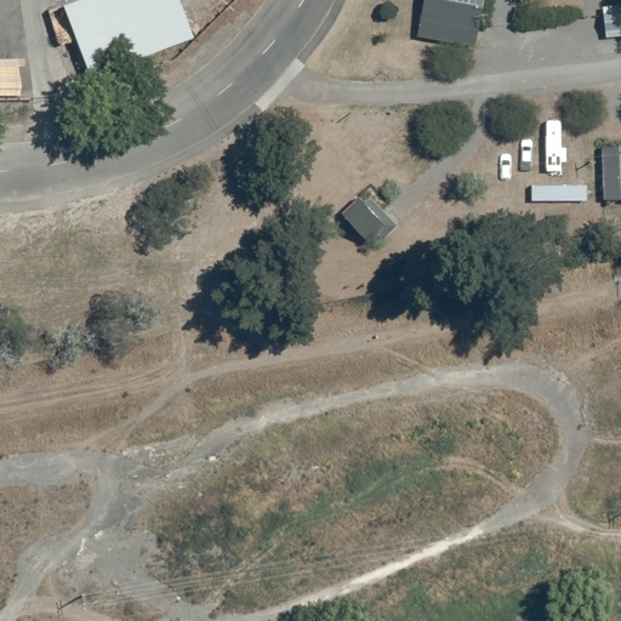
[(194,35),(181,0),(72,0),(63,4),(91,75),(194,35)]
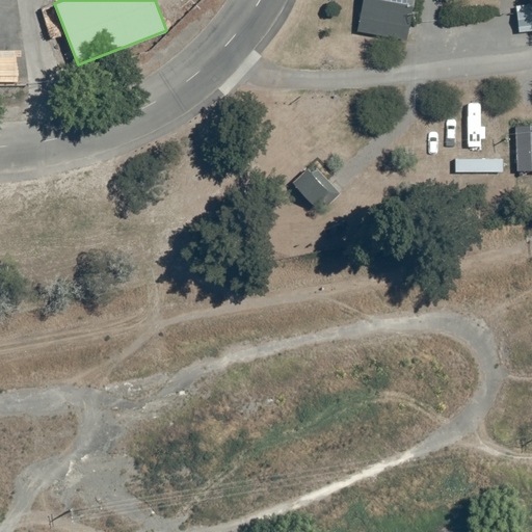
[(362,0),(357,30),(406,40),(414,0),(362,0)]
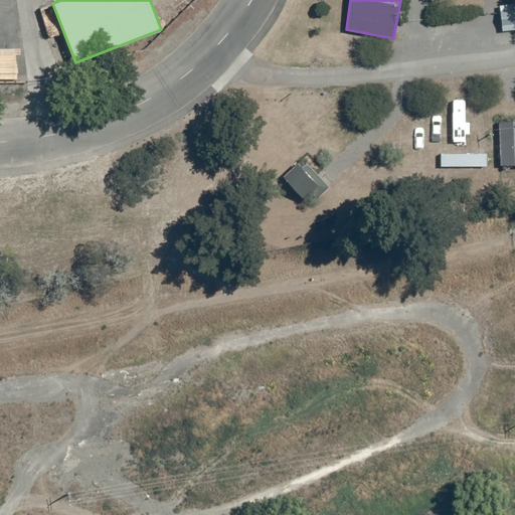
[(514,3),(500,5),(503,30),(514,28),(514,3)]
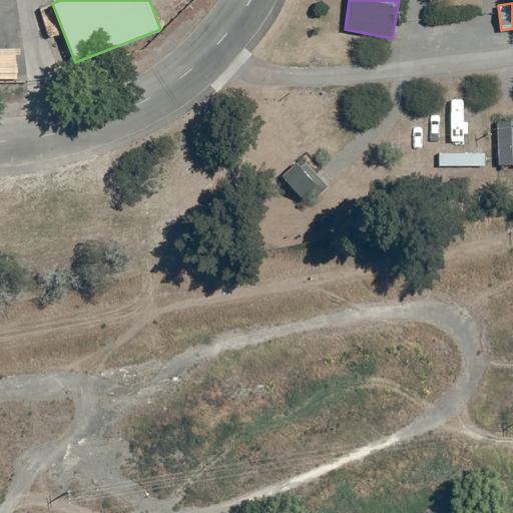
[(472,122),(450,123),(451,154),(477,153),(478,166),(489,166),(487,109),(472,109),(472,122)]
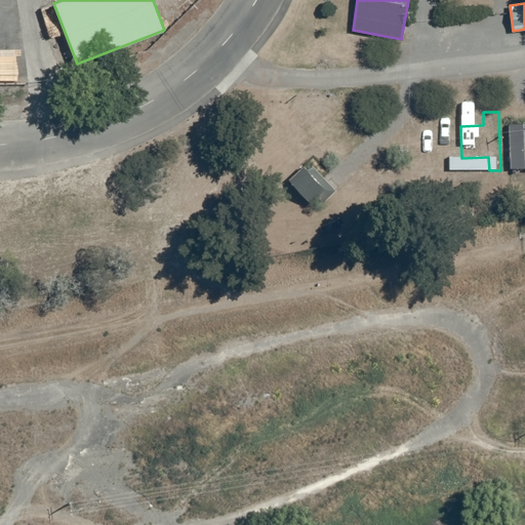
[(308,169),(304,165),(288,179),(312,204),(319,198),(323,203),(337,190),(314,164),(308,169)]
